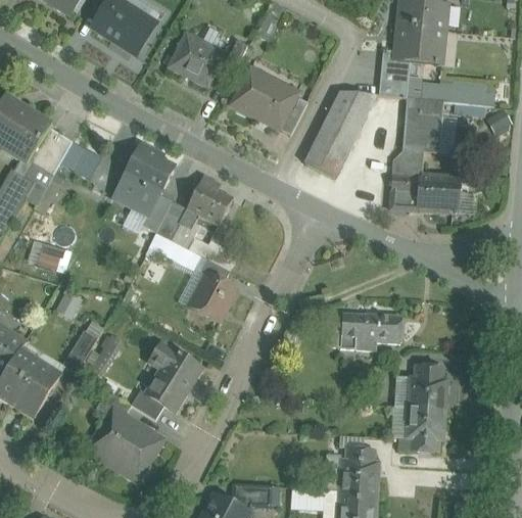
[(49,0),(69,12),(77,0),(49,0)]
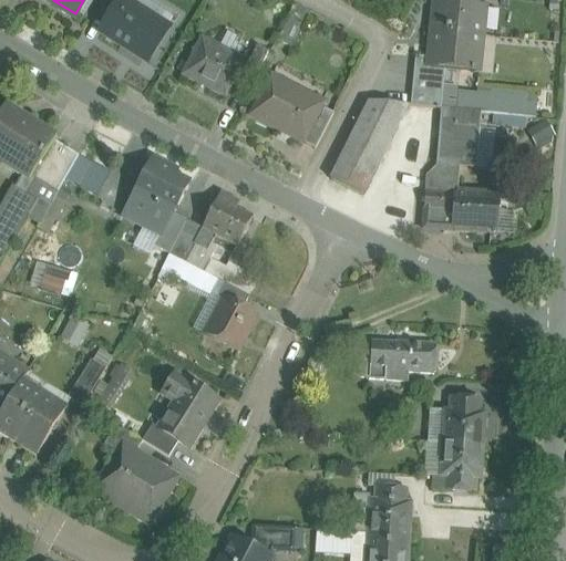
[(116,0),(112,8),(99,28),(144,56),(165,23),(129,0),(116,0)]
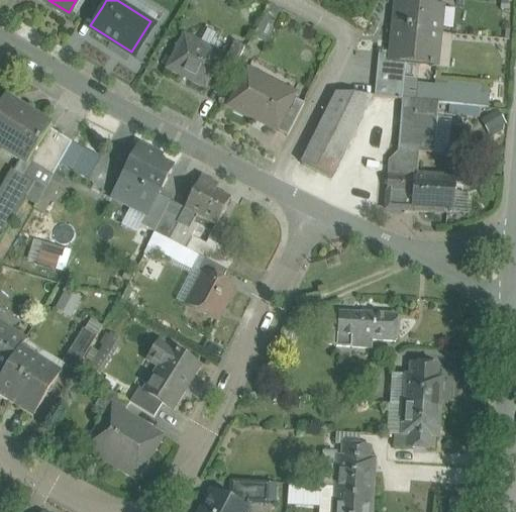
[(443,2),(420,0),(397,0),(394,25),(436,30),(439,3),(443,3),(443,2)]
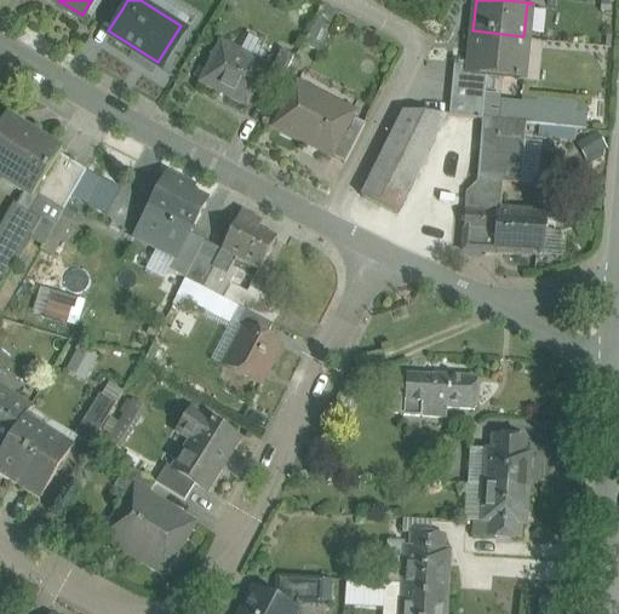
[(316,15),(303,41),(319,49),(332,23),(316,15)]
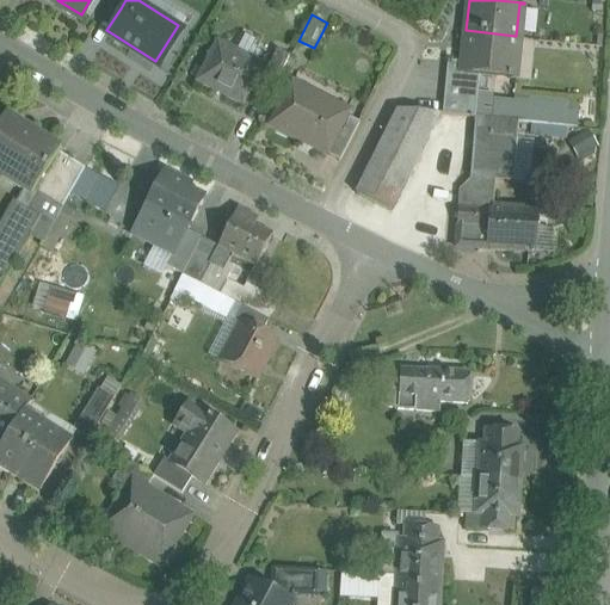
[(516,36),(466,30),(463,59),(462,68),(478,69),(517,73),(517,72),(512,72),(516,36)]
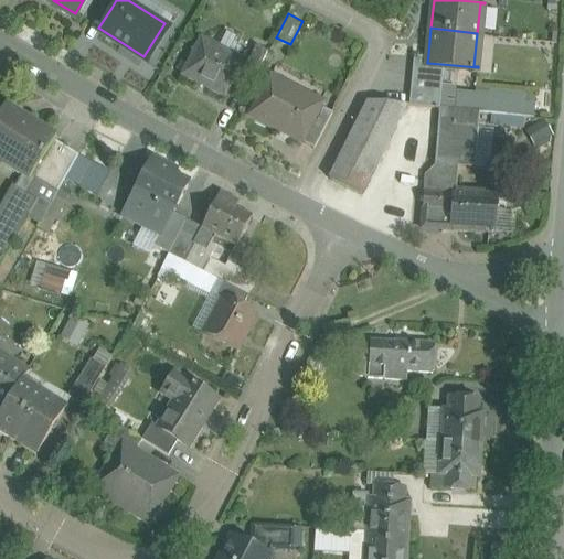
[(217,44),(201,35),(182,72),(223,93),(240,61),(215,49),(217,44)]
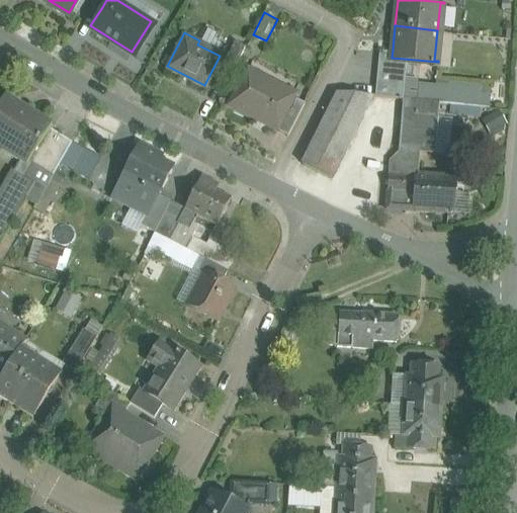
[(234,38),(223,60),(234,65),(244,45),(234,38)]
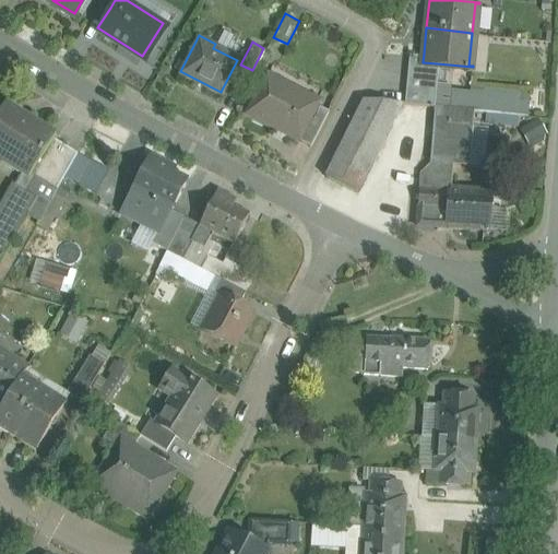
[(424,54),(408,52),(405,87),(435,91),(437,63),(423,62),(424,54)]
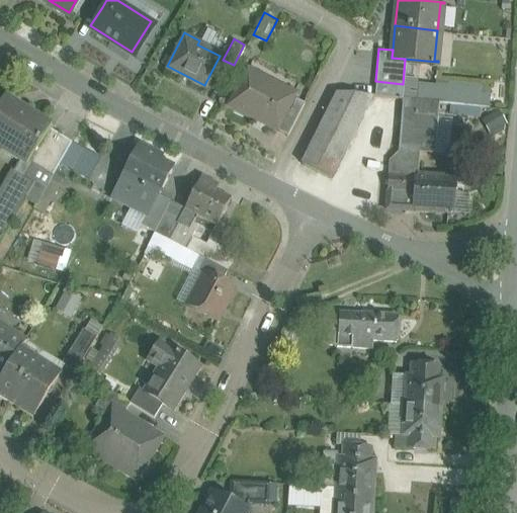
[(293,91),(247,67),(229,103),(275,127),(292,94),(293,91)]
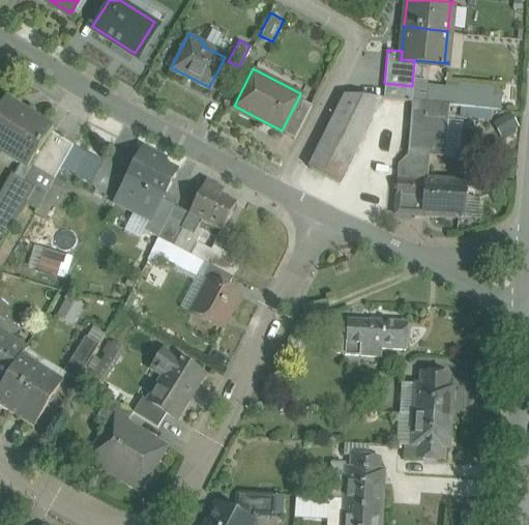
[(412,86),(384,83),(382,95),(410,98),(412,86)]
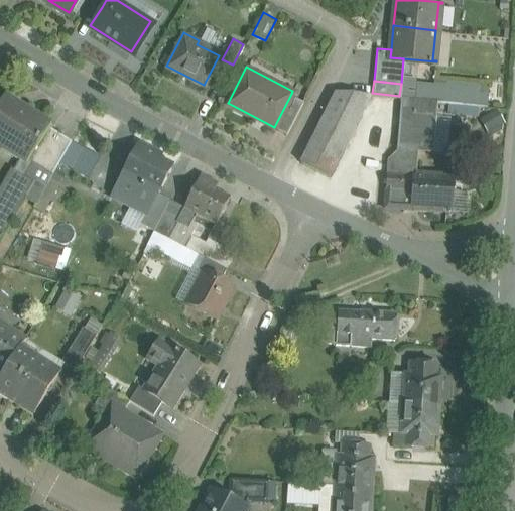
[(335,90),(299,160),(329,174),(369,93),(335,90)]
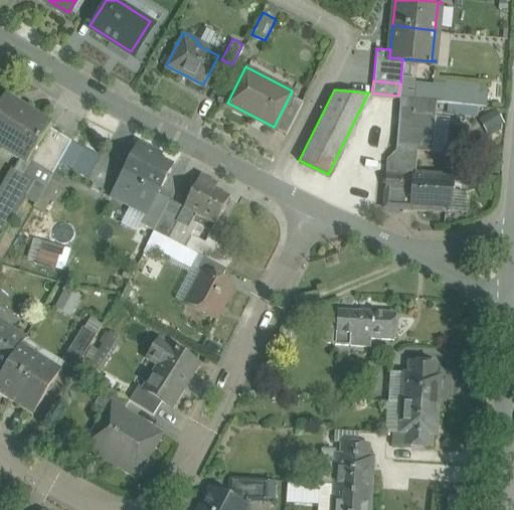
[(291,94),(274,127),(286,132),(302,100),(291,94)]
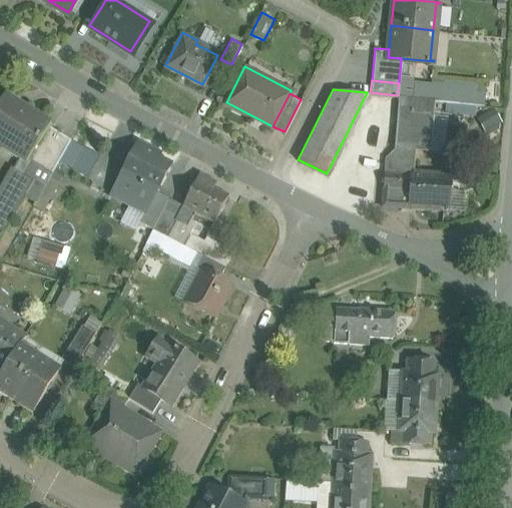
[(4,96),(3,95),(0,100),(0,137),(21,150),(26,153),(23,158),(25,159),(36,141),(45,147),(56,129),(22,108),(21,110),(3,98),(4,96)]
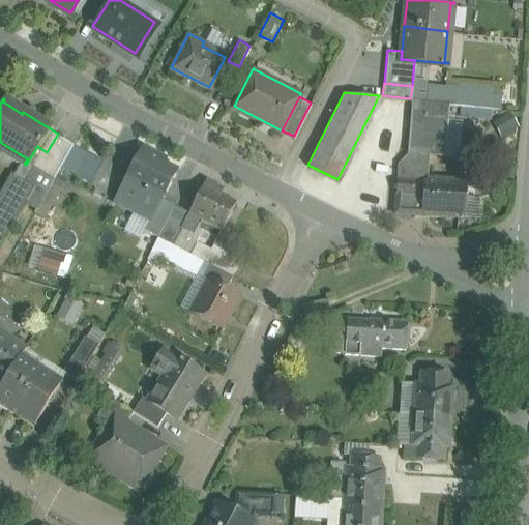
[(443,101),(413,98),(412,112),(442,114),(443,101)]
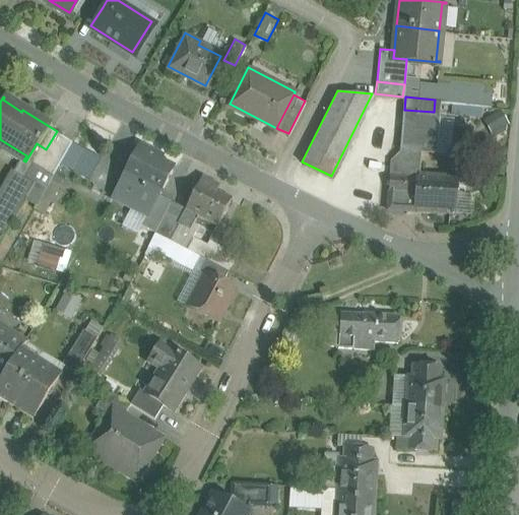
[(434,112),(404,110),(402,146),(390,158),(419,161),(420,149),(435,150),(438,113),(434,112)]
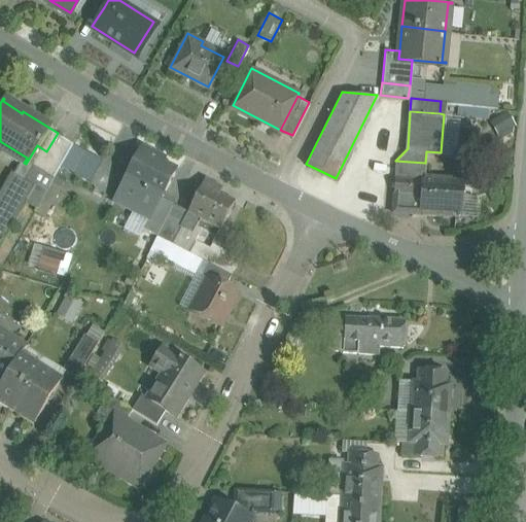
[(46,151),(37,168),(53,177),(72,142),(58,133),(46,151)]
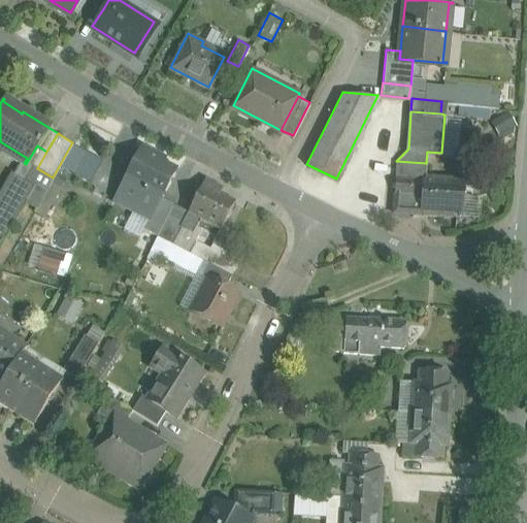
[(46,189),(53,177),(37,168),(46,152),(37,145),(26,164),(24,163),(27,158),(22,155),(13,169),(35,182),(46,189)]
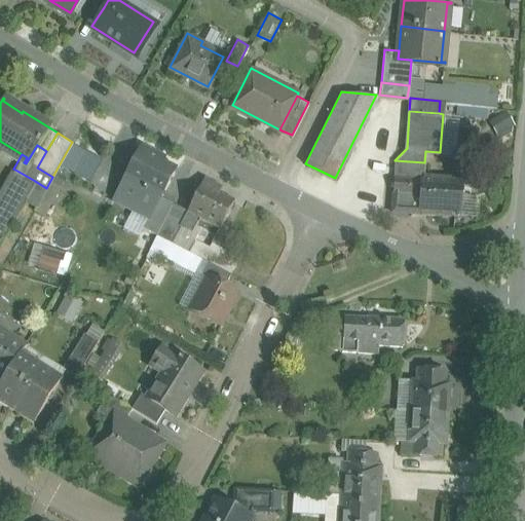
[(159,154),(142,145),(124,178),(157,194),(157,195),(158,194),(173,168),(156,159),(159,154)]
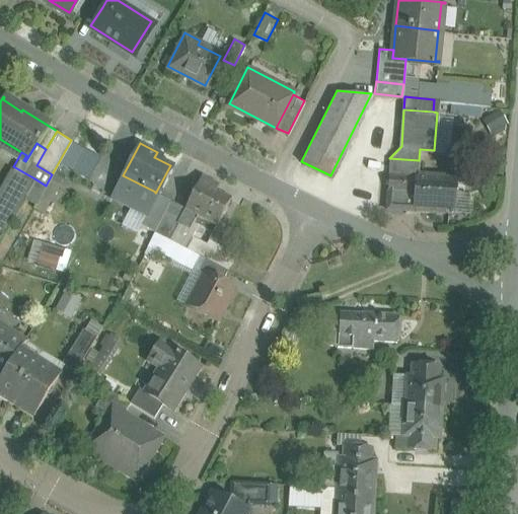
[(419,160),(389,158),(388,171),(417,173),(417,171),(418,171),(419,160)]
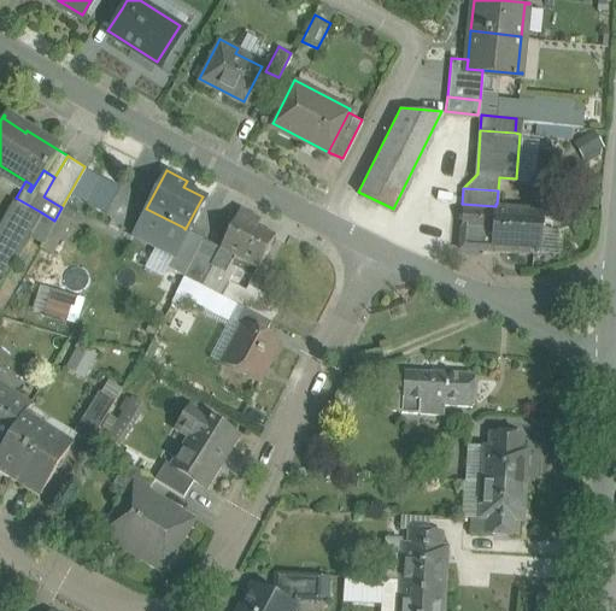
[(41,212),(16,198),(0,224),(0,285),(1,285),(30,233),(41,212)]
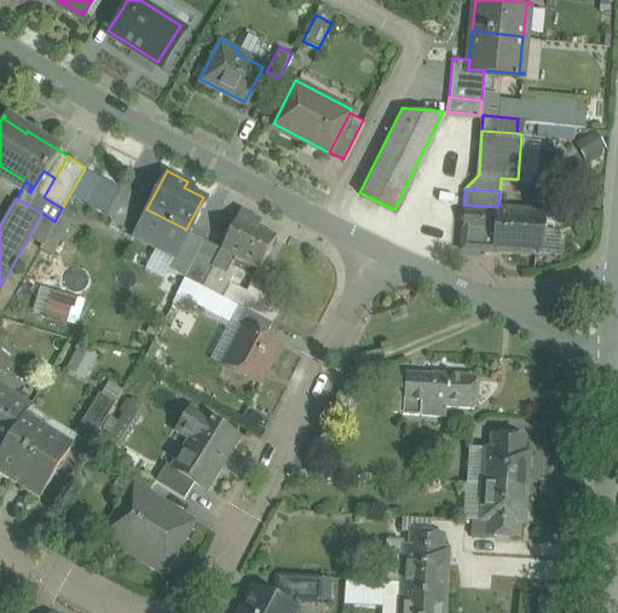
[(497,207),(463,204),(461,226),(462,226),(461,246),(541,252),(544,208),(498,204),(497,204),(497,207)]
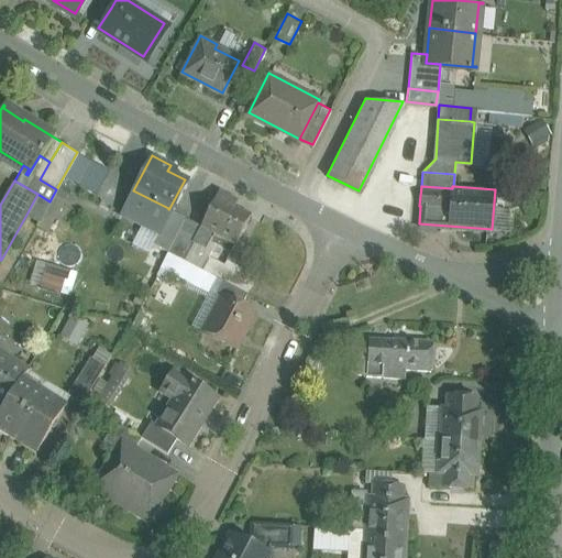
[(199,223),(191,240),(205,247),(213,231),(234,242),(250,212),(233,204),(237,198),(218,189),(199,223)]
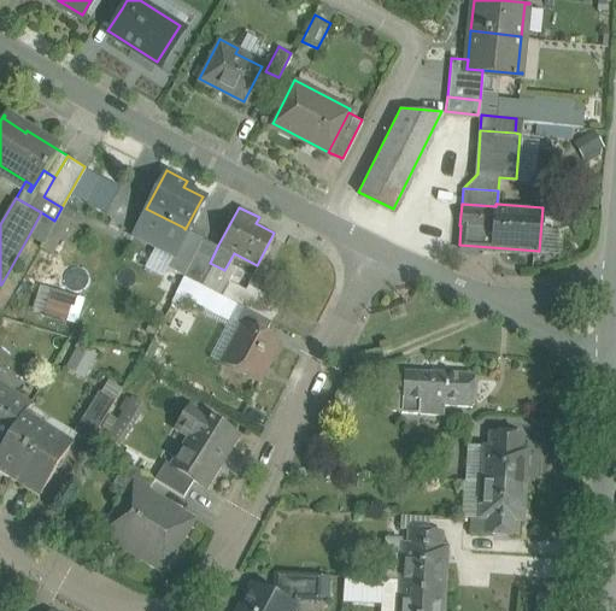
[(54,221),(41,212),(30,233),(44,240),(54,221)]
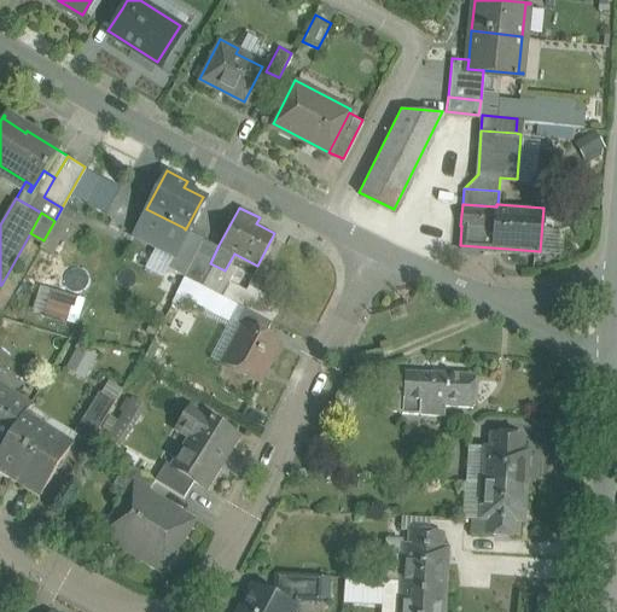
[(186,228),(185,229),(185,228),(173,252),(167,266),(184,274),(202,237),(186,228)]
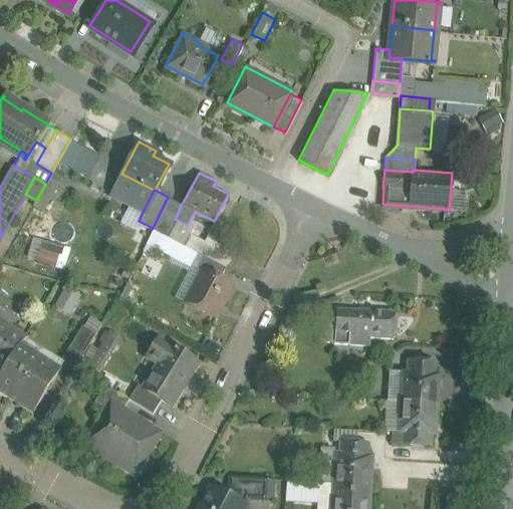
[(182,204),(168,197),(153,228),(166,235),(175,219),(182,204)]
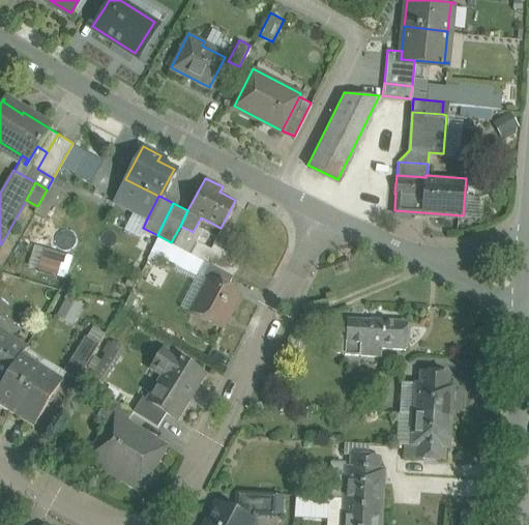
[(148,216),(134,209),(128,220),(143,228),(148,216)]
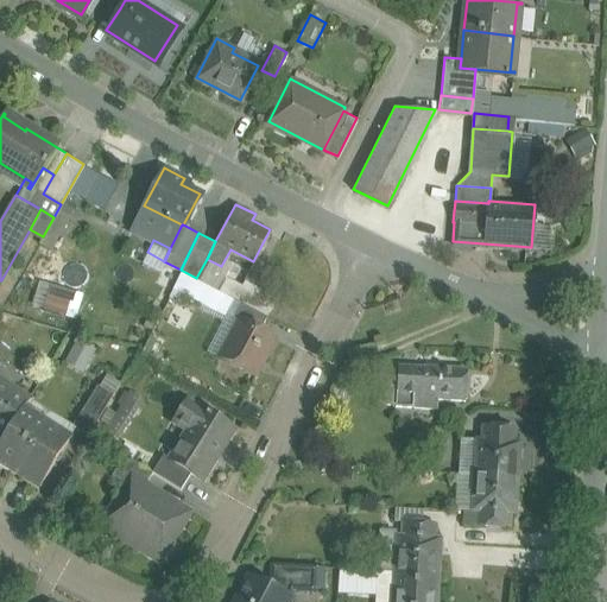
[(196,278),(217,289),(225,274),(227,270),(221,266),(207,259),(196,278)]
